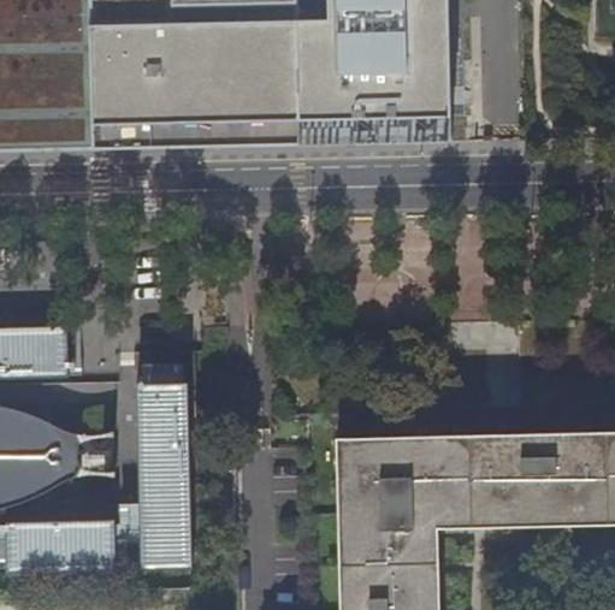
[(0,148),(86,146),(84,123),(290,118),(288,0),(0,0),(0,148)]
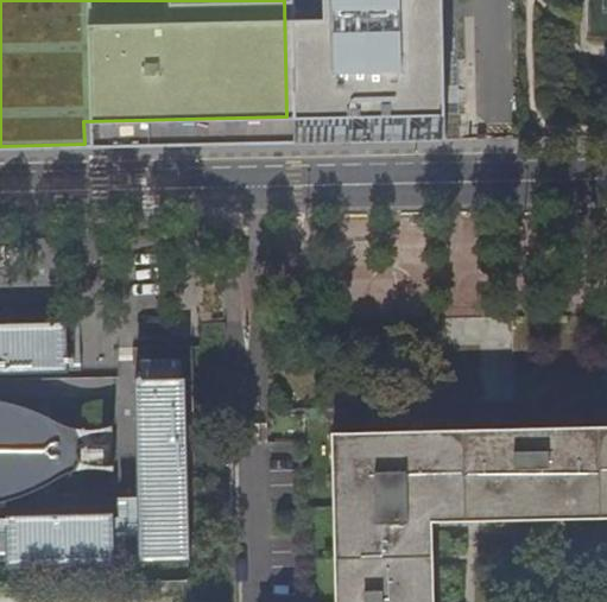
[(284,0),(286,116),(435,113),(431,0),(284,0)]
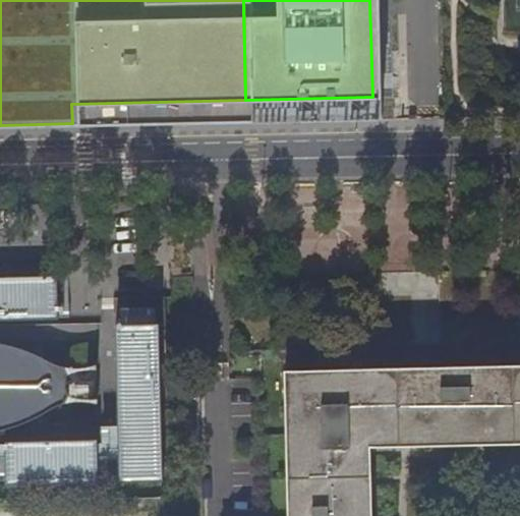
[(0,318),(69,317),(68,271),(0,272),(0,318)]
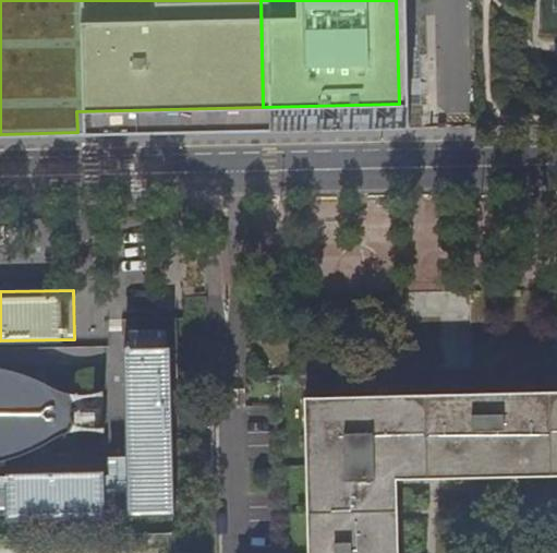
[(124,487),(125,515),(138,515),(172,515),(169,343),(123,344),(124,487)]
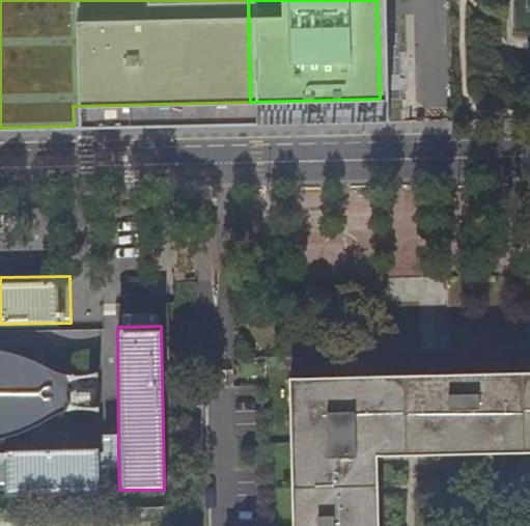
[(68,377),(64,369),(42,359),(25,352),(8,347),(0,344),(0,434),(20,428),(65,407),(70,398),(68,377)]
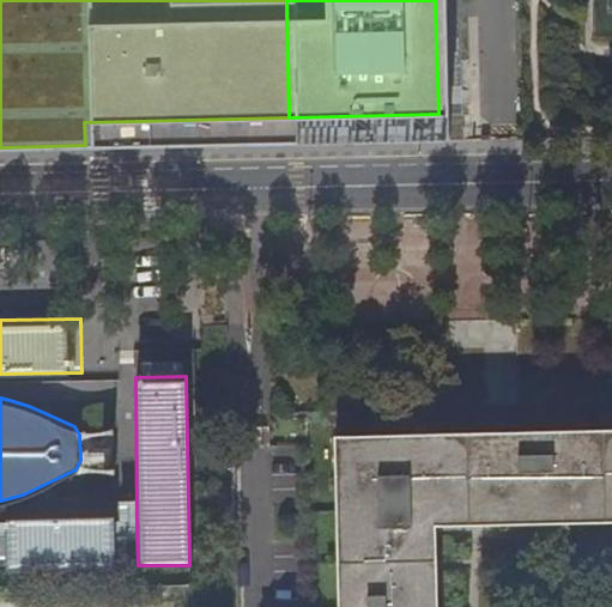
[(611,606),(611,430),(344,436),(346,606),(611,606)]
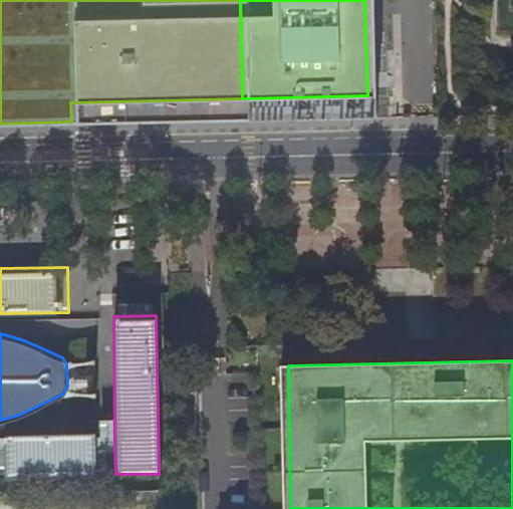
[(0,476),(96,475),(95,455),(94,429),(0,432),(0,476)]
